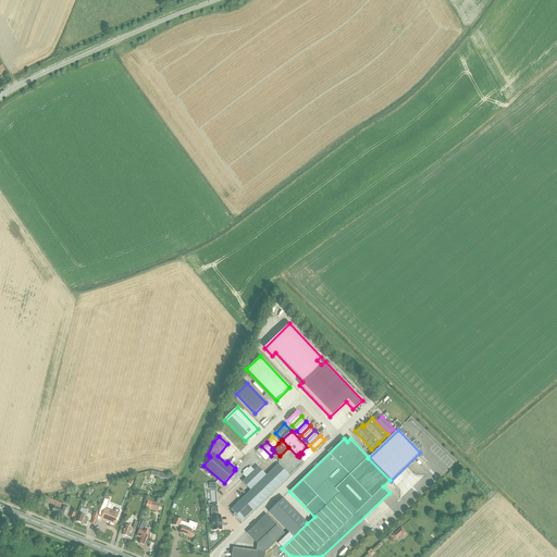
[(271,456),(261,446),(257,452),(265,460),(271,456)]
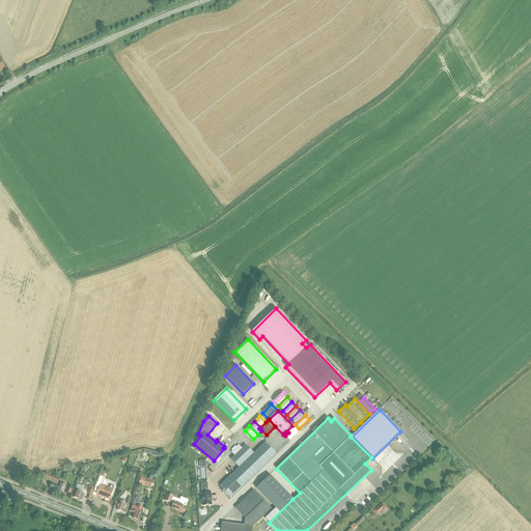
[(264,443),(253,453),(246,445),(230,459),(239,468),(220,485),(230,497),(276,454),(264,443)]
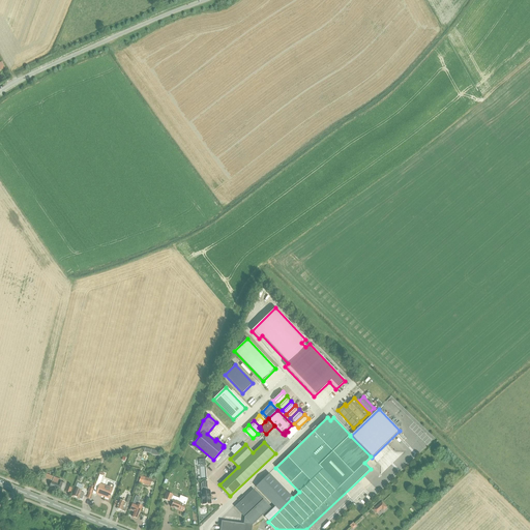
[(395,445),(382,457),(388,465),(403,452),(395,445)]
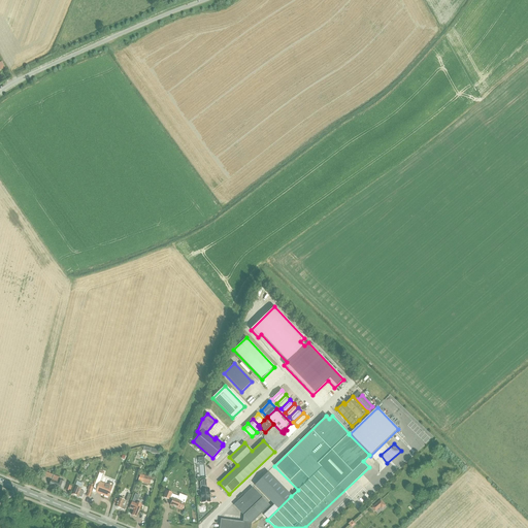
[(99,472),(92,492),(95,493),(96,492),(108,497),(111,487),(100,483),(103,474),(99,472)]
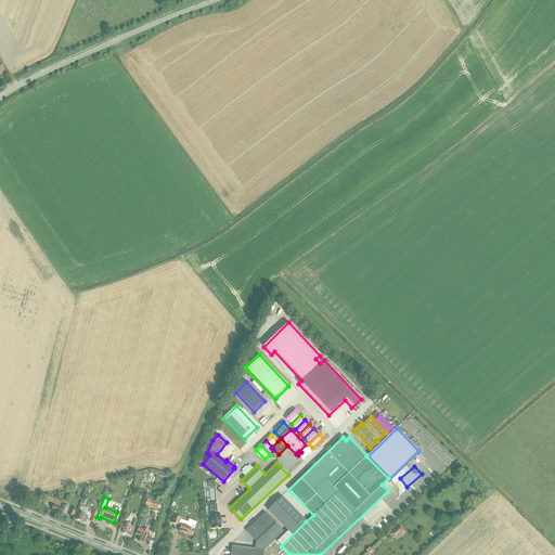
[(282,497),(268,510),(271,514),(285,501),(282,497)]
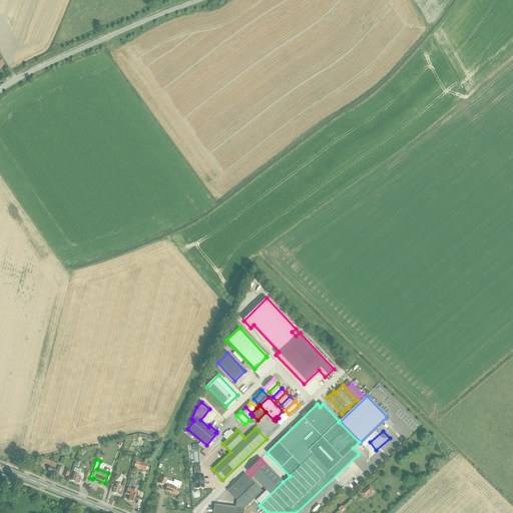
[(136,461),(134,468),(142,470),(144,463),(136,461)]
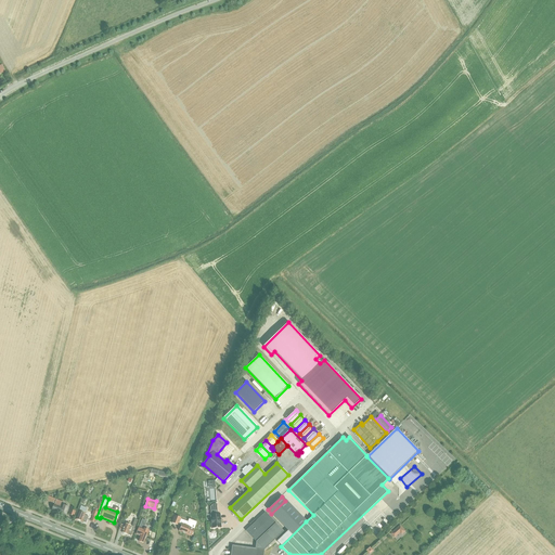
[(53,505),(52,510),(60,513),(65,516),(68,507),(63,505),(64,503),(56,500),(54,505),(53,505)]
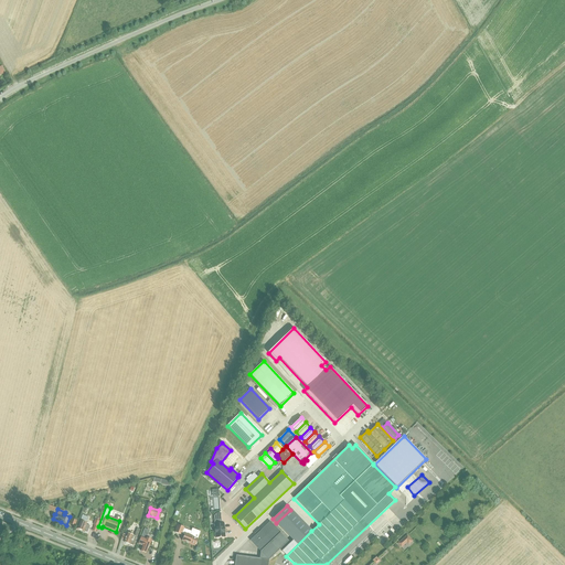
[(290,510),(276,523),(280,528),(295,514),(290,510)]
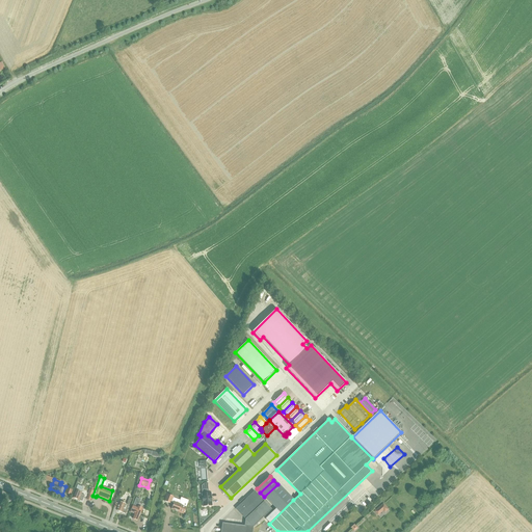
[(375,482),(373,484),(379,490),(381,488),(375,482)]
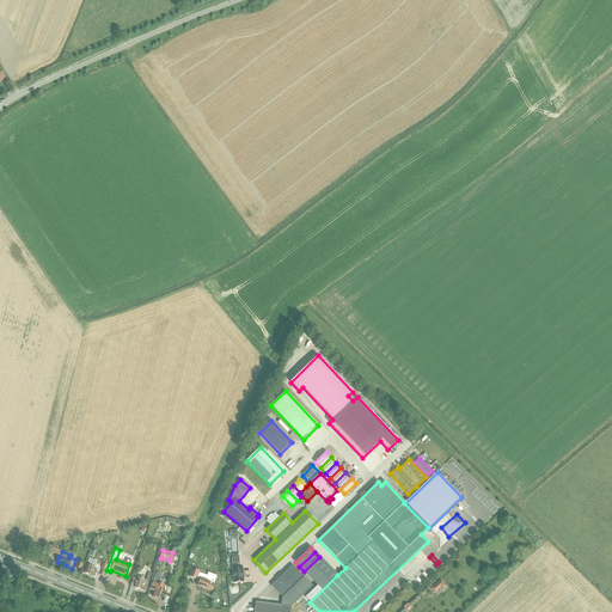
[(243,567),(239,568),(239,556),(234,556),(231,560),(232,568),(233,583),(244,582),(243,567)]
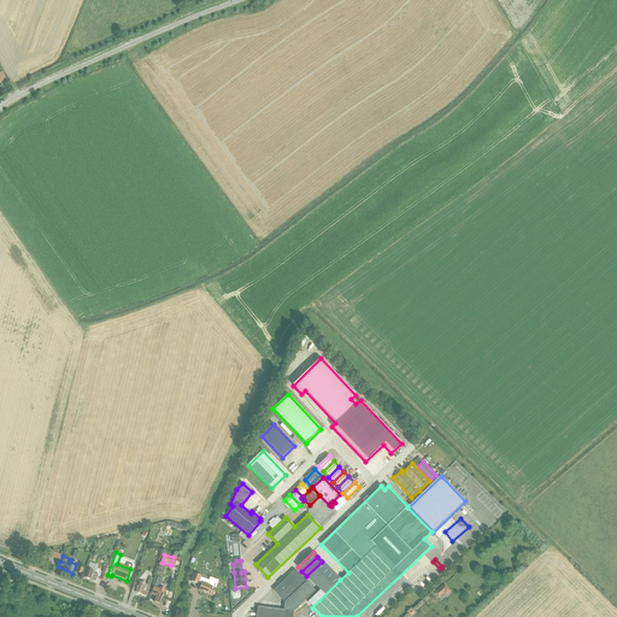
[(322,562),(306,576),(311,581),(327,565),(322,562)]
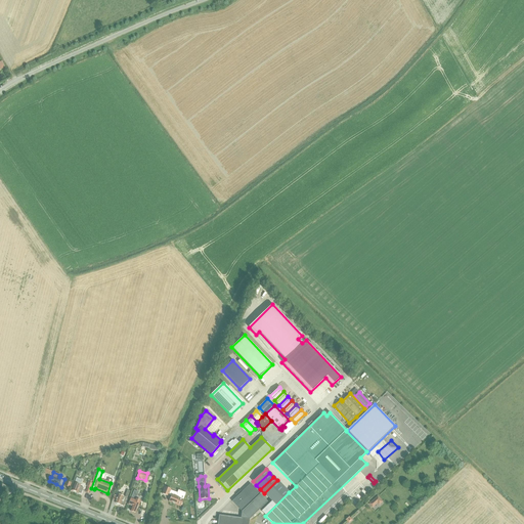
[(82,481),(78,480),(76,479),(72,490),(81,494),(83,488),(79,486),(82,481)]
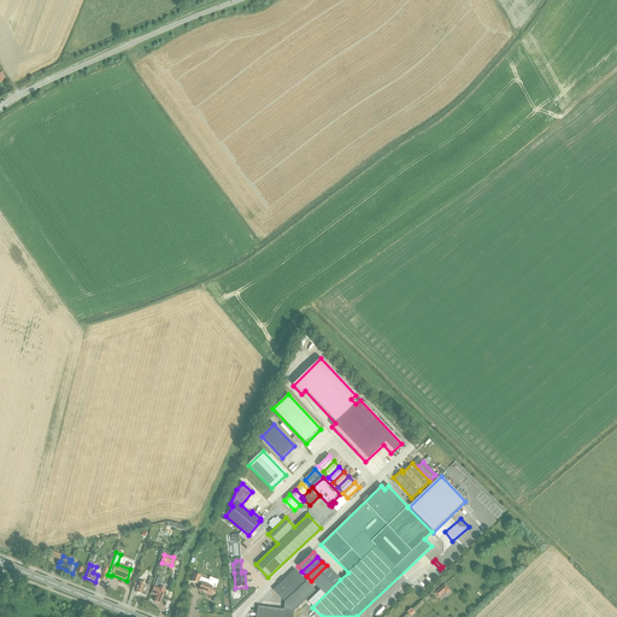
[(327,565),(311,581),(316,586),(331,570),(327,565)]
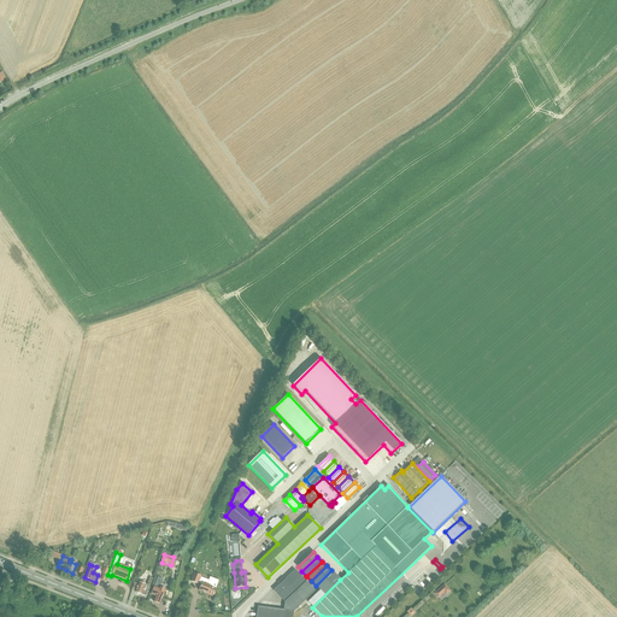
[(283,610),(294,611),(315,592),(294,570),(272,591),(285,603),(283,610)]
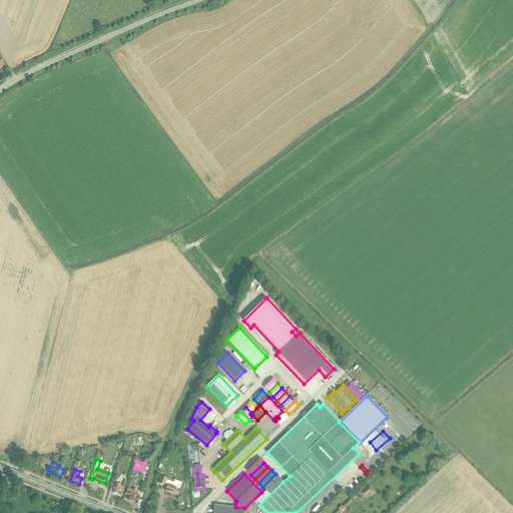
[(276,474),(263,487),(266,491),(279,478),(276,474)]
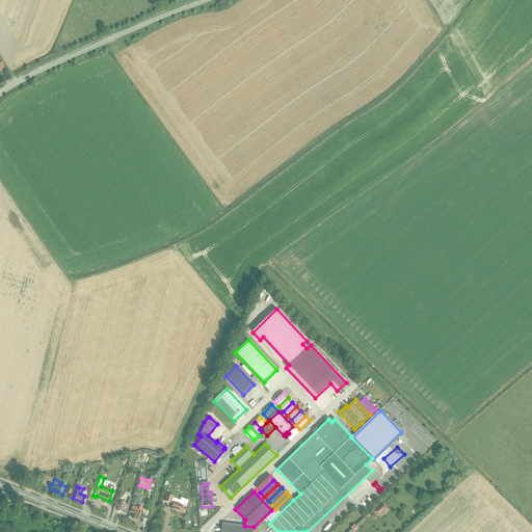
[(171,503),(174,504),(171,509),(179,512),(179,511),(184,513),(188,501),(181,498),(180,500),(173,498),(174,497),(167,495),(164,501),(170,504),(171,503)]
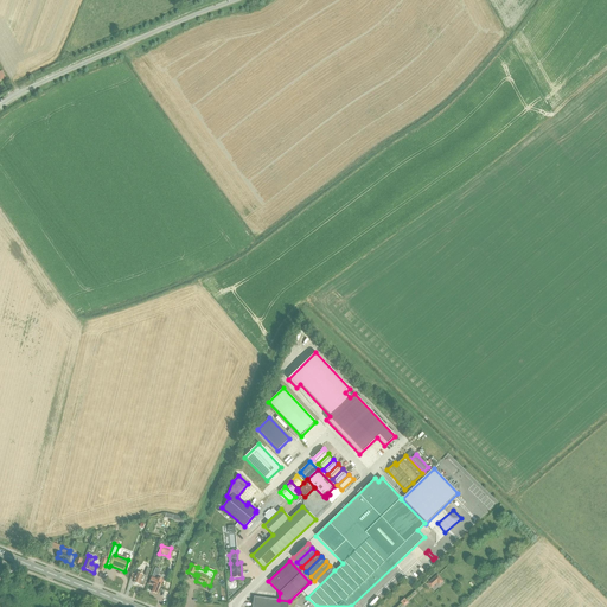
[(314,581),(302,593),(307,598),(334,570),(330,566),(314,581)]
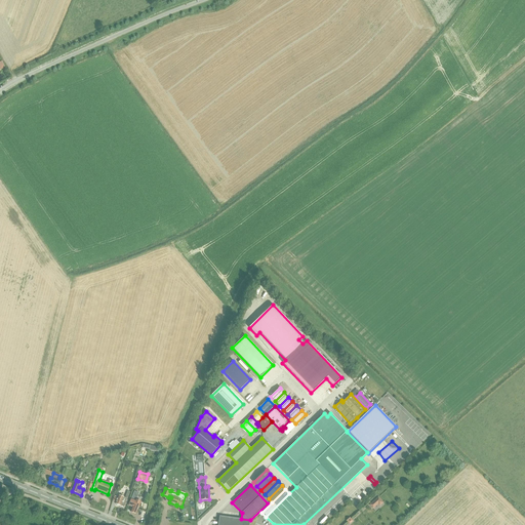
[(115,496),(113,501),(116,502),(115,503),(116,505),(117,506),(118,506),(119,506),(124,508),(130,492),(127,491),(124,498),(118,495),(118,497),(115,496)]
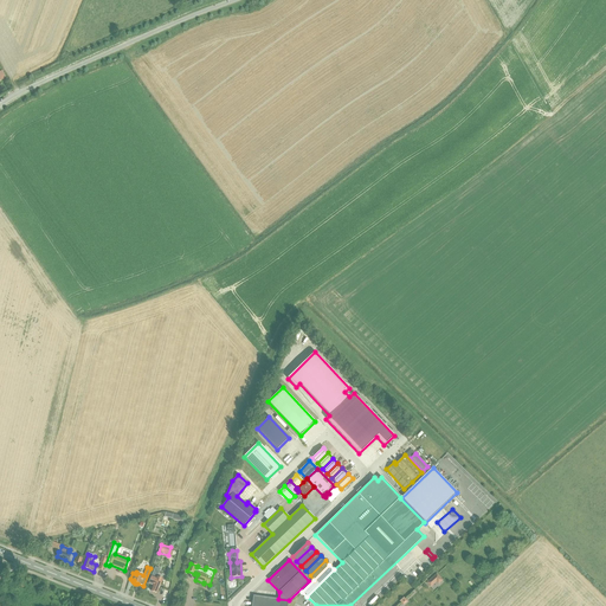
[(158,593),(162,580),(162,579),(158,577),(160,569),(155,567),(148,584),(153,586),(150,591),(158,593)]
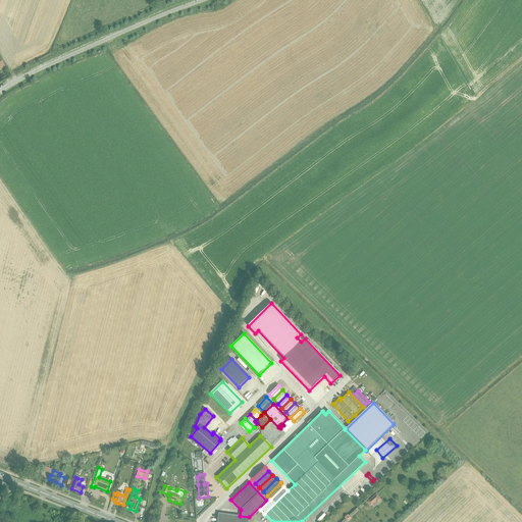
[(367,503),(370,506),(375,501),(377,503),(380,500),(376,494),(367,503)]
